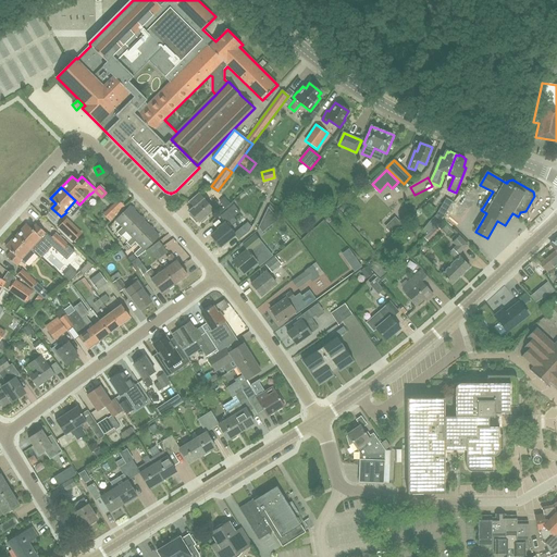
[(188,203),(193,208),(203,199),(198,194),(188,203)]
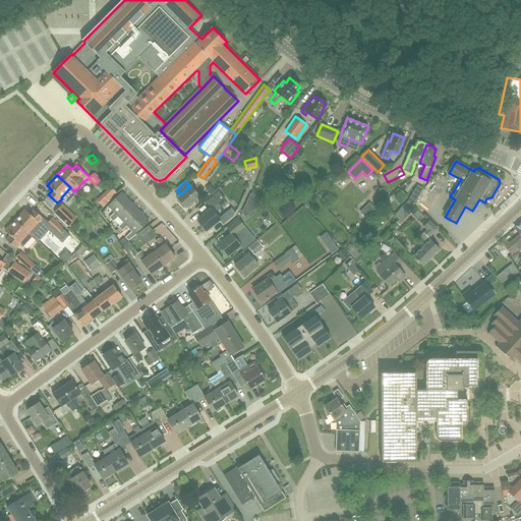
[(399,220),(413,207),(423,189),(417,185),(409,199),(408,201),(402,208),(395,216),(399,220)]
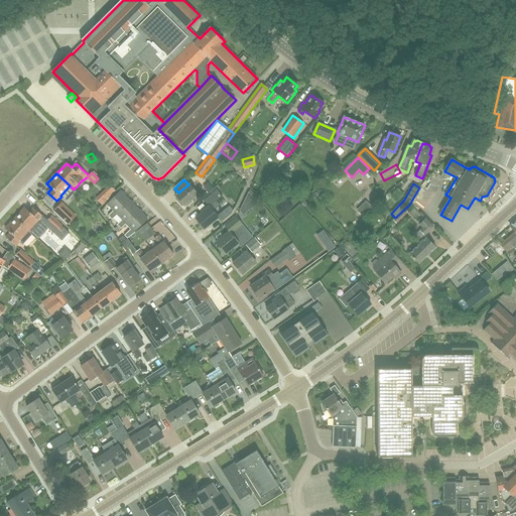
[(181,207),(183,205),(184,206),(186,207),(191,202),(190,201),(203,189),(200,186),(195,190),(188,184),(178,192),(175,196),(178,200),(176,201),(181,207)]
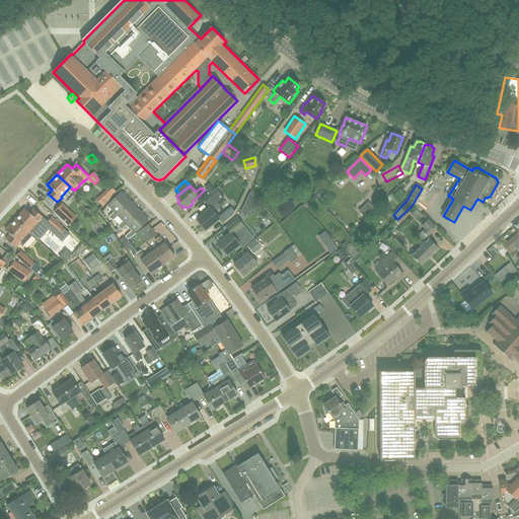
[(116,193),(110,188),(101,197),(106,202),(116,193)]
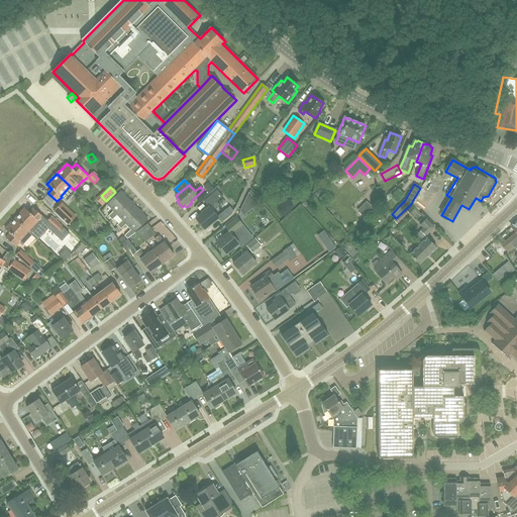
[(217,190),(203,201),(208,207),(202,213),(203,214),(196,219),(204,229),(217,218),(212,212),(220,206),(217,202),(223,197),(217,190)]
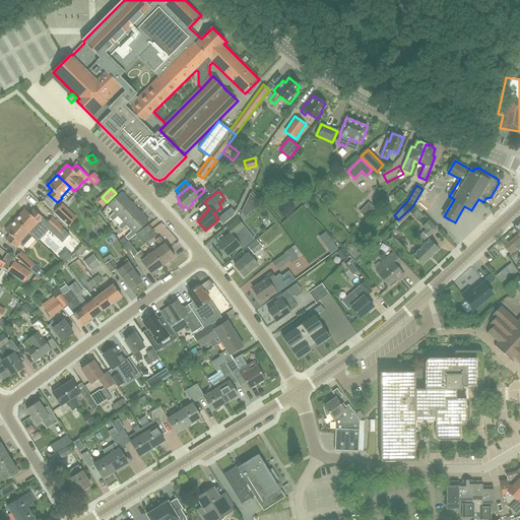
[(113,221),(118,216),(117,215),(131,202),(122,192),(108,206),(114,212),(109,217),(113,221)]
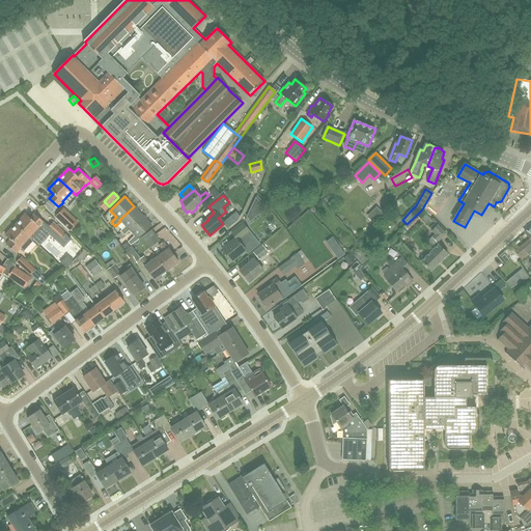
[(119,220),(120,221),(126,226),(120,231),(124,235),(130,230),(129,229),(142,216),(134,206),(119,220)]
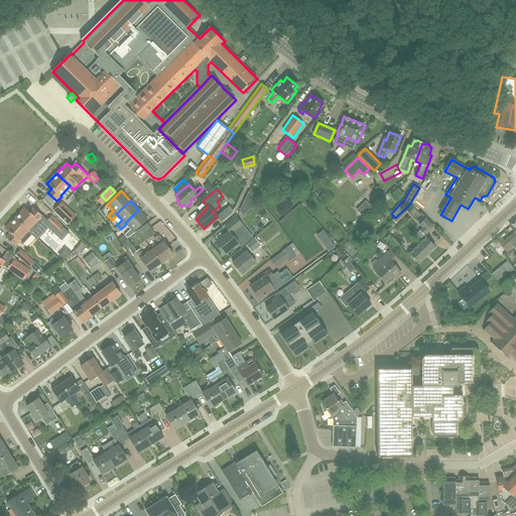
[(368,202),(357,211),(362,217),(374,208),(368,202)]
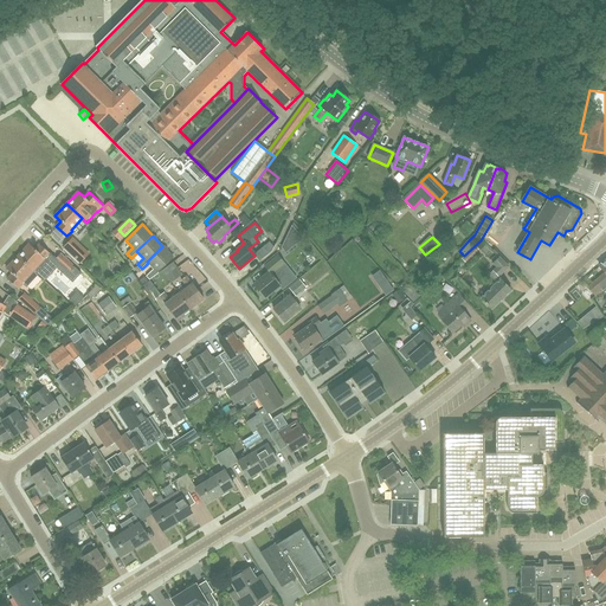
[(71,238),(63,246),(81,263),(89,255),(71,238)]
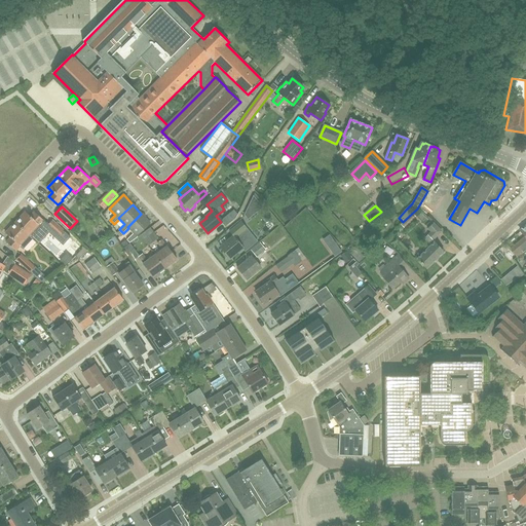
[(235,218),(238,214),(234,210),(224,218),(229,223),(235,218)]
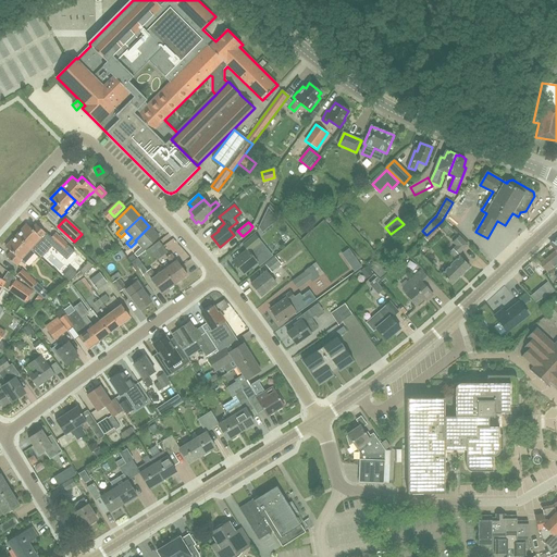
[(15,236),(35,252),(47,265),(51,260),(38,248),(45,242),(41,239),(46,234),(36,224),(32,230),(26,224),(15,236)]
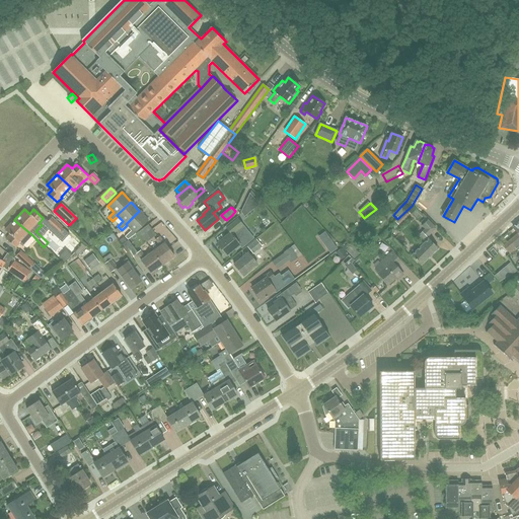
[(126,224),(127,225),(132,230),(125,236),(128,240),(148,220),(139,211),(126,224)]
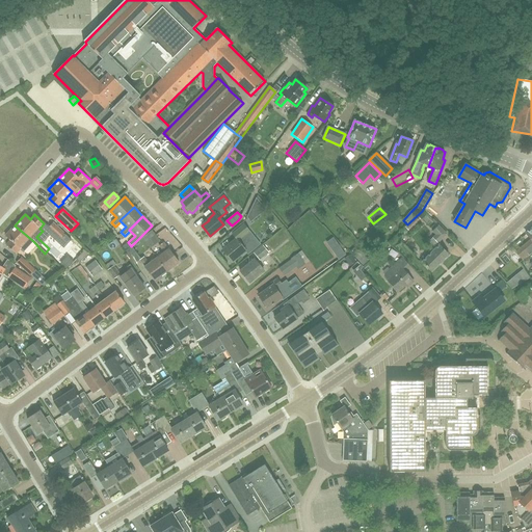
[(386,219),(375,227),(379,232),(390,224),(386,219)]
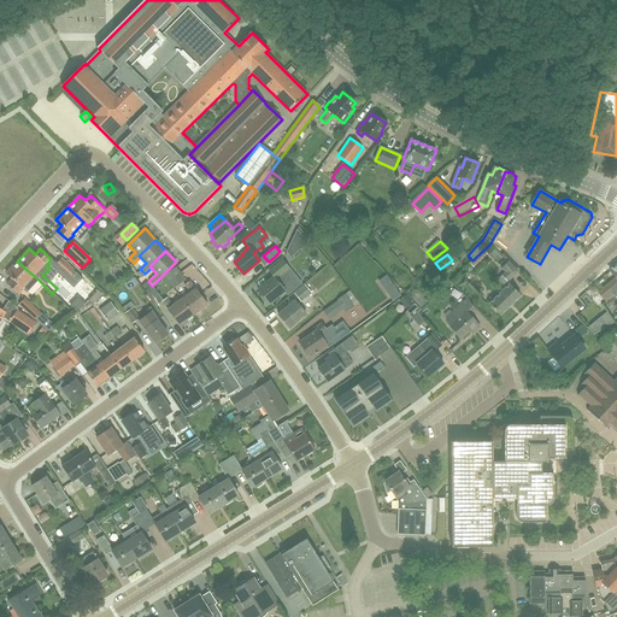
[(80,271),(66,257),(57,265),(70,280),(80,271)]
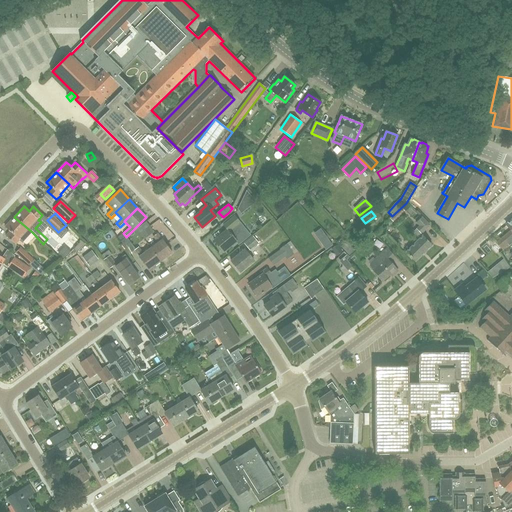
[(245,239),(236,229),(241,225),(234,216),(223,226),(227,230),(214,241),(217,245),(217,248),(220,251),(222,251),(223,252),(235,241),(238,245),(245,239)]
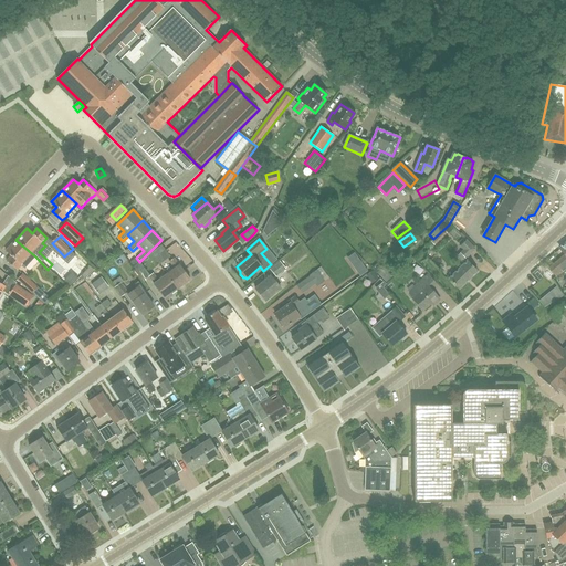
[(35,257),(16,240),(6,251),(11,257),(7,261),(17,270),(21,265),(24,269),(35,257)]
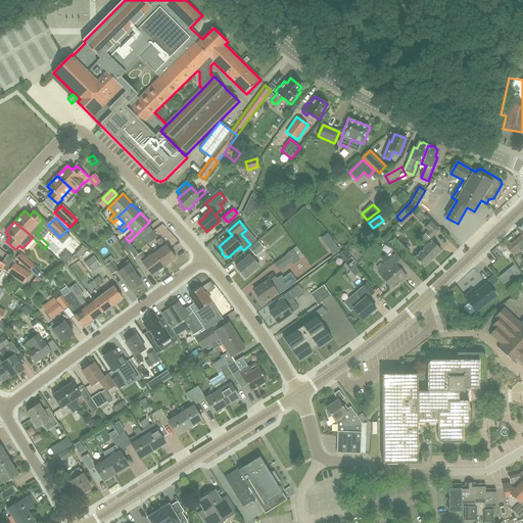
[(431,239),(439,230),(431,222),(426,227),(430,231),(424,236),(430,243),(416,257),(425,268),(442,250),(431,239)]
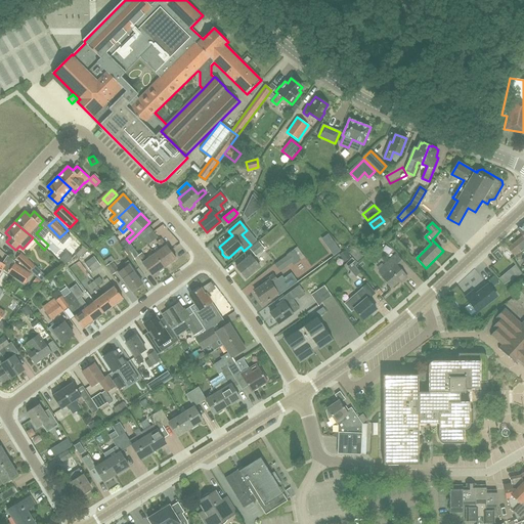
[(523,235),(509,249),(515,256),(523,249),(523,225),(519,230),(523,235)]
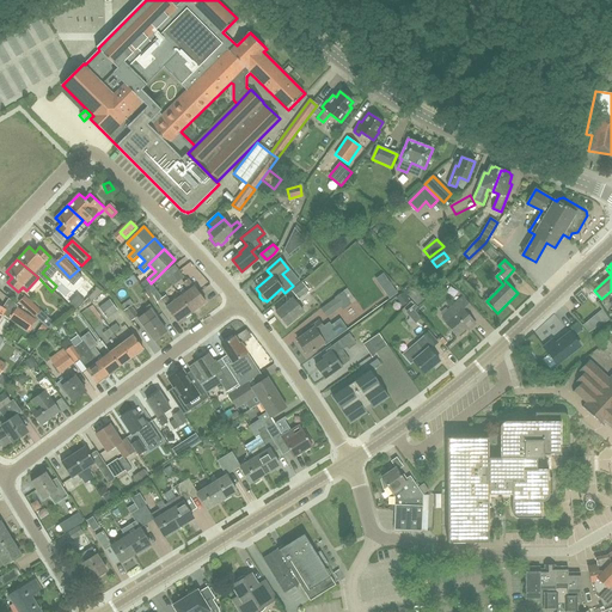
[(172,287),(178,282),(172,275),(179,271),(175,265),(163,274),(172,287)]
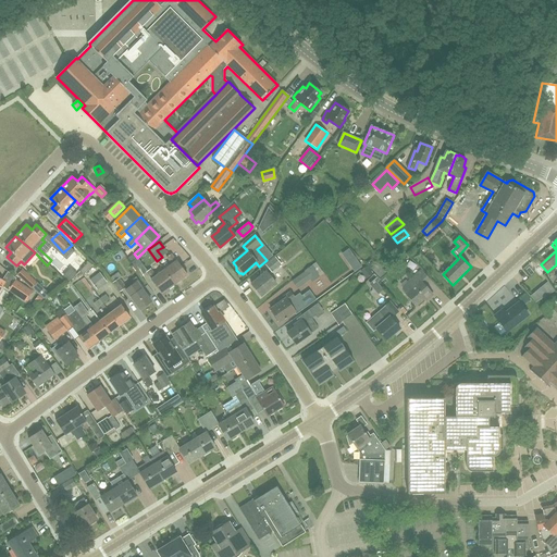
[(172,264),(163,270),(174,285),(187,275),(177,261),(176,261),(171,255),(166,257),(172,264)]
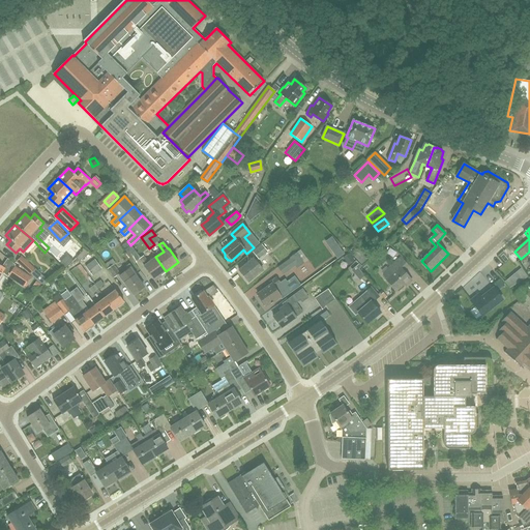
[(128,256),(135,251),(130,245),(124,249),(128,256)]
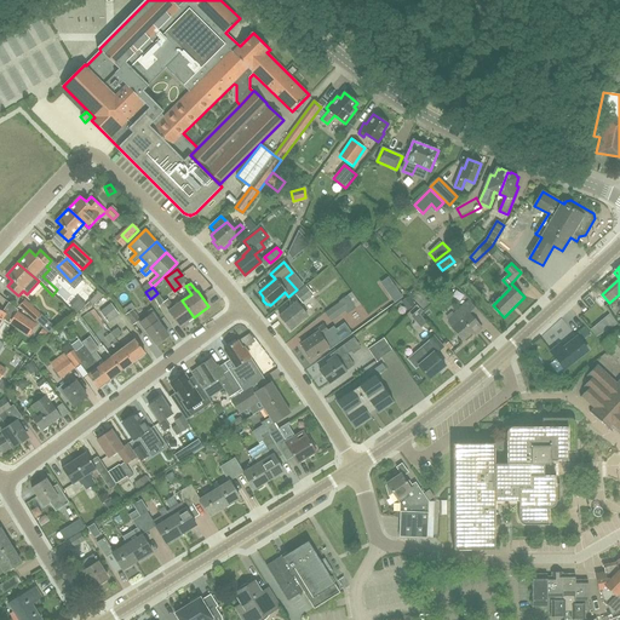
[(309,292),(311,291),(309,288),(308,291),(305,288),(296,296),(303,304),(313,297),(309,292)]
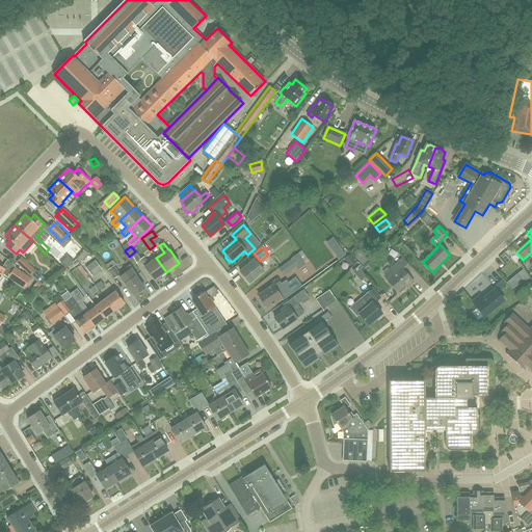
[(395,248),(388,251),(391,259),(398,256),(395,248)]
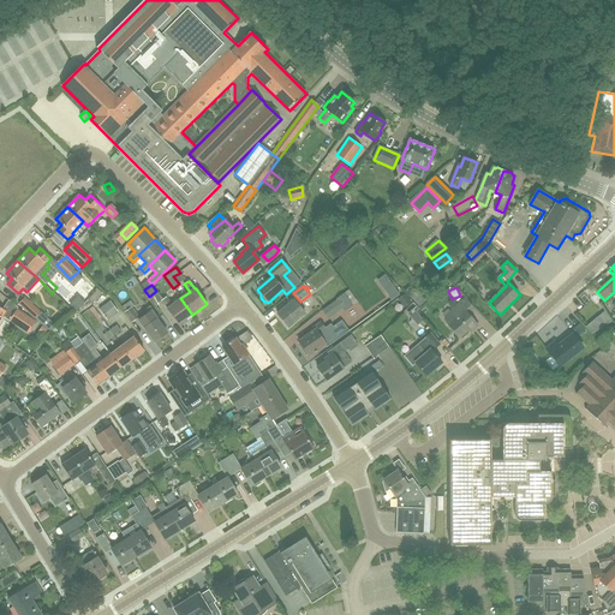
[(97,290),(95,291),(88,299),(91,303),(101,293),(97,290)]
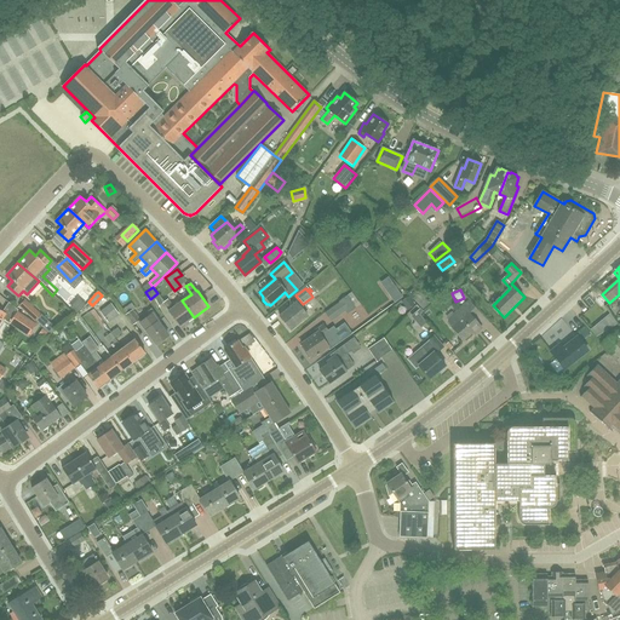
[(417,299),(425,309),(434,302),(425,292),(417,299)]
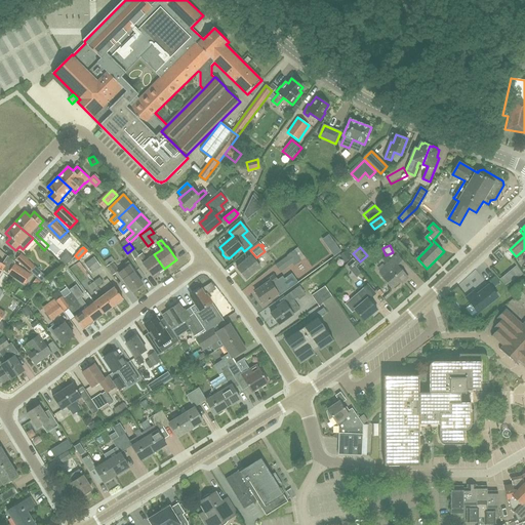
[(294,265),(300,260),(293,250),(275,264),(280,271),(292,263),(294,265)]
